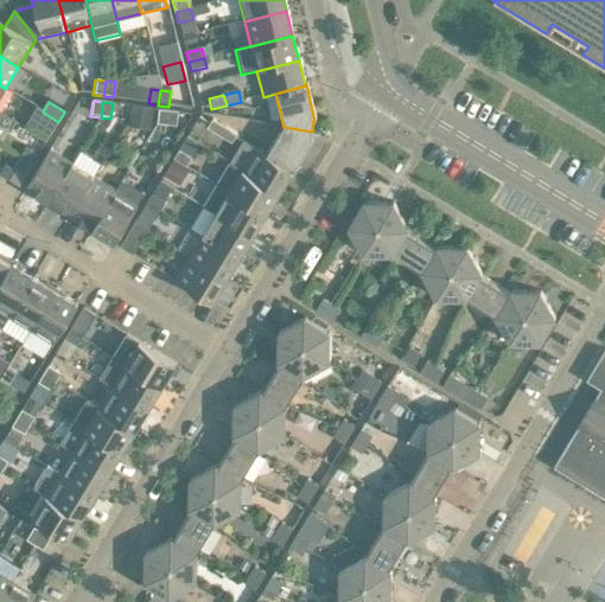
[(152,130),(154,109),(134,108),(131,128),(152,130)]
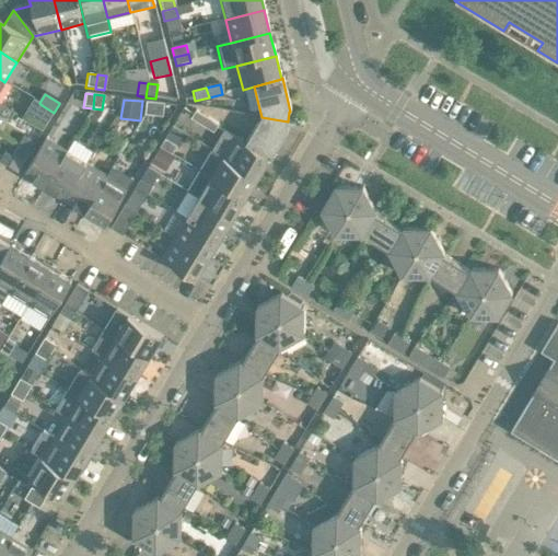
[(39,103),(26,124),(42,132),(49,120),(54,113),(42,105),(39,103)]
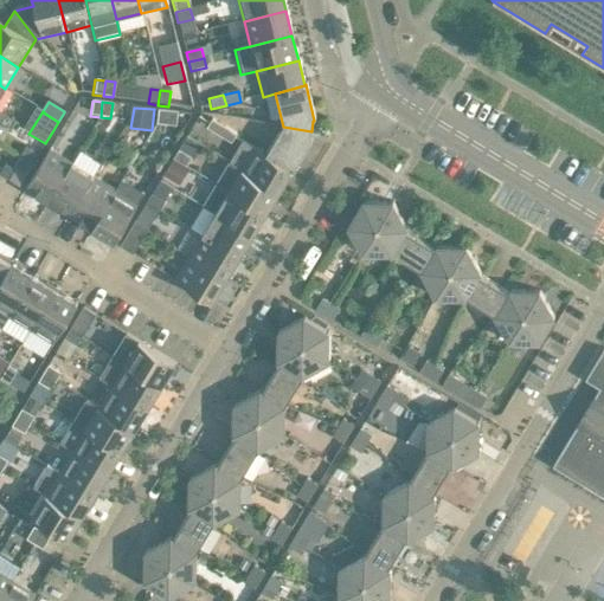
[(186,125),(191,116),(158,111),(156,125),(171,128),(171,123),(186,125)]
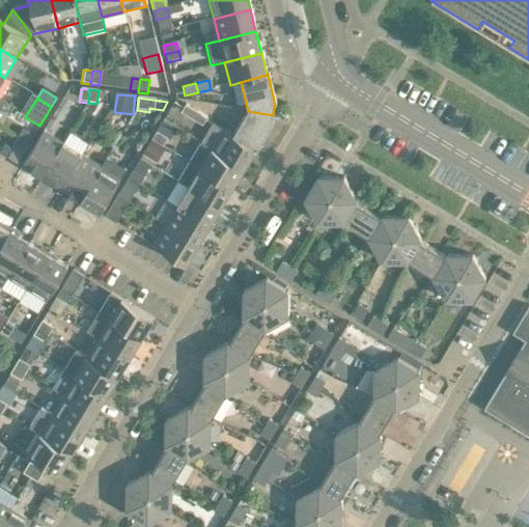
[(185,107),(179,115),(190,121),(195,113),(185,107)]
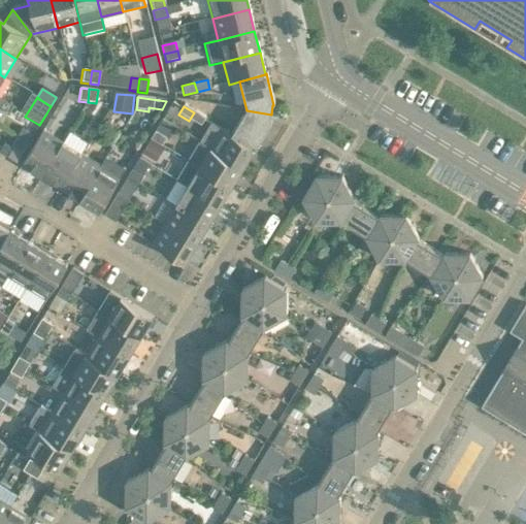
[(247,110),(231,136),(254,151),(253,151),(254,152),(271,124),(269,123),(271,115),(247,110)]
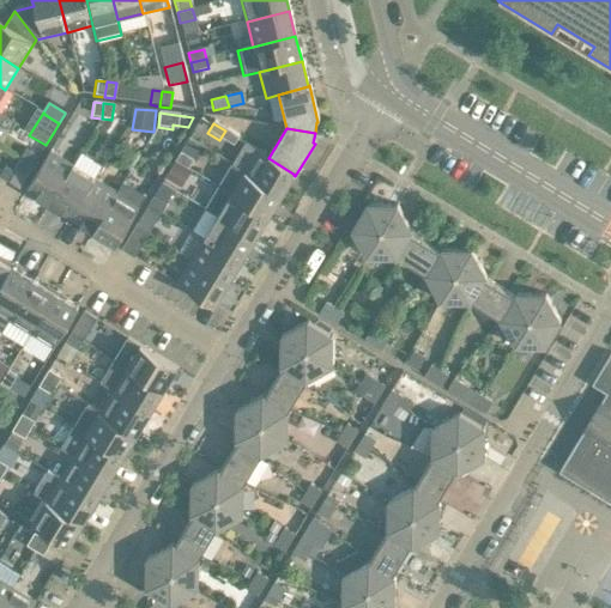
[(233,149),(239,139),(225,131),(219,140),(233,149)]
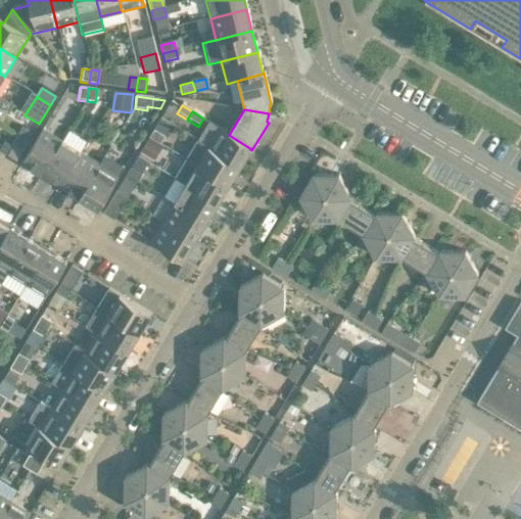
[(251,149),(229,135),(220,129),(219,130),(208,124),(197,142),(239,168),(250,149),(251,149)]
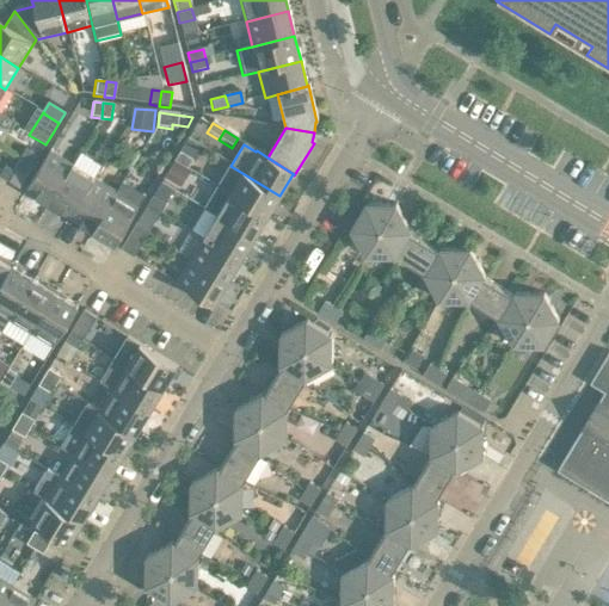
[(37,159),(25,152),(20,159),(32,166),(37,159)]
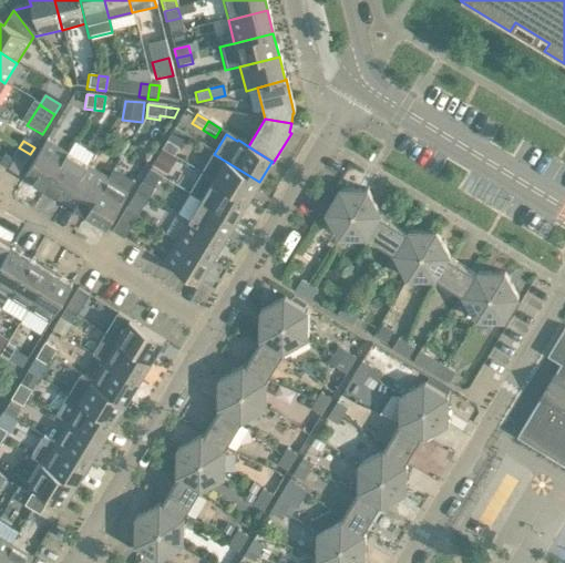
[(45,142),(22,180),(43,192),(67,155),(45,142)]
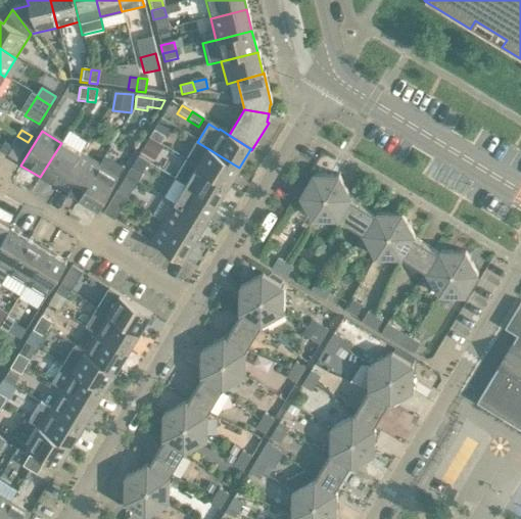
[(164,138),(153,131),(149,139),(160,145),(164,138)]
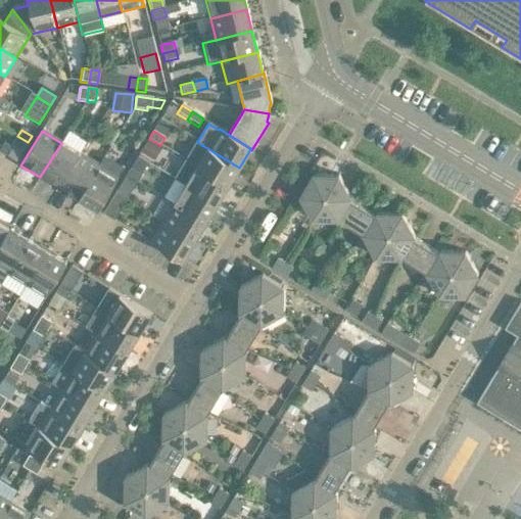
[(12,148),(21,153),(28,142),(17,136),(10,147),(12,148)]
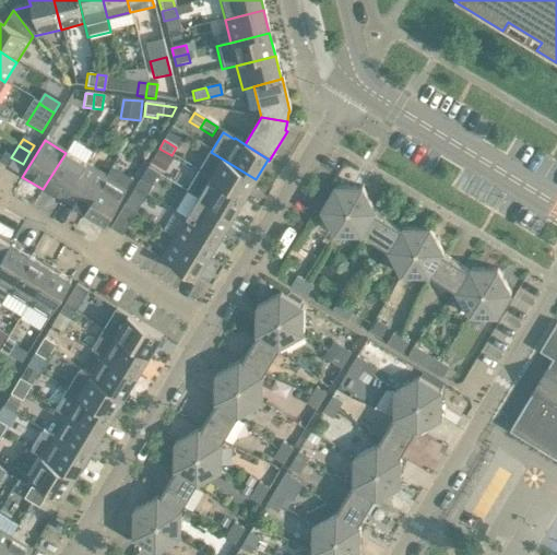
[(151,162),(166,170),(174,157),(172,155),(160,149),(151,162)]
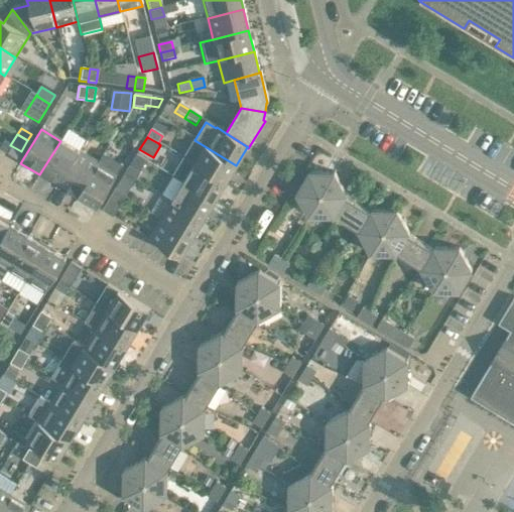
[(236,165),(195,140),(183,158),(225,184),(236,165)]
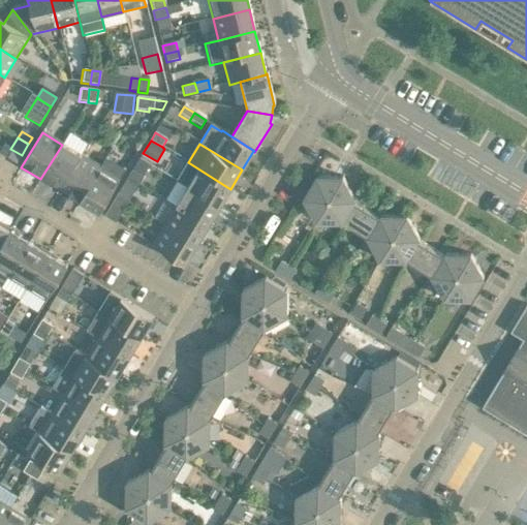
[(62,145),(40,179),(60,190),(81,156),(62,145)]
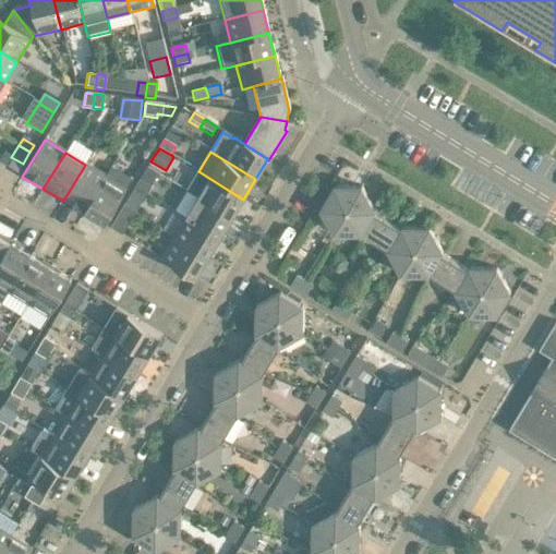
[(23,164),(13,158),(8,167),(16,173),(23,164)]
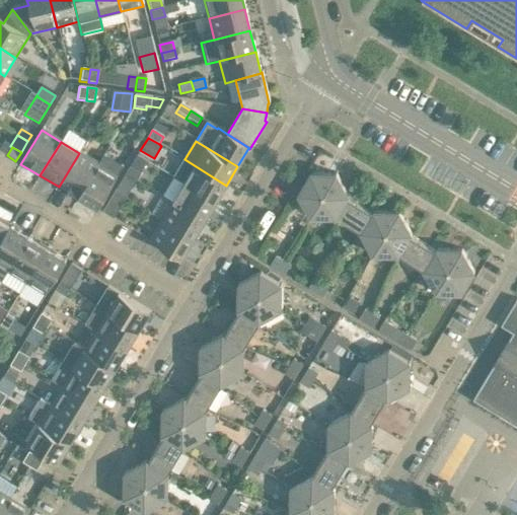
[(79,153),(59,187),(77,199),(98,164),(79,153)]
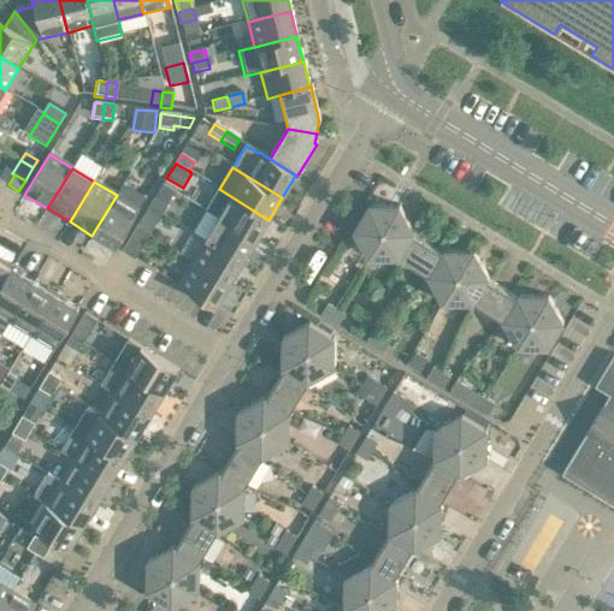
[(163,187),(154,199),(166,206),(173,194),(163,187)]
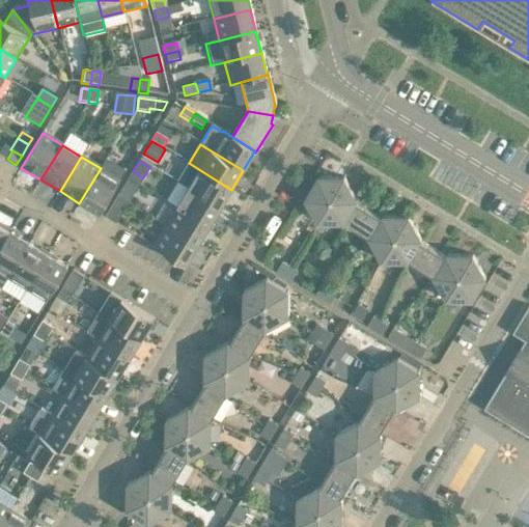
[(231,190),(189,163),(177,183),(188,189),(220,209),(231,190)]
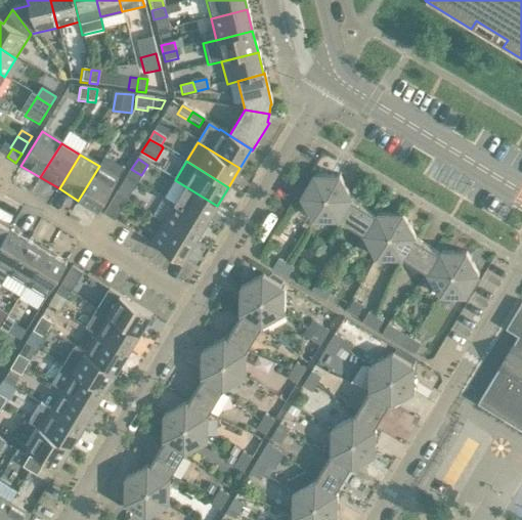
[(97,212),(119,178),(99,166),(78,201),(97,212)]
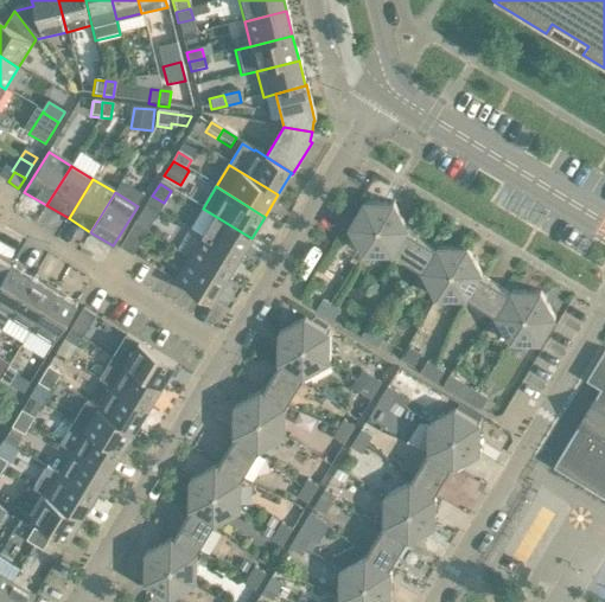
[(164,203),(152,196),(147,204),(160,212),(165,204),(164,203)]
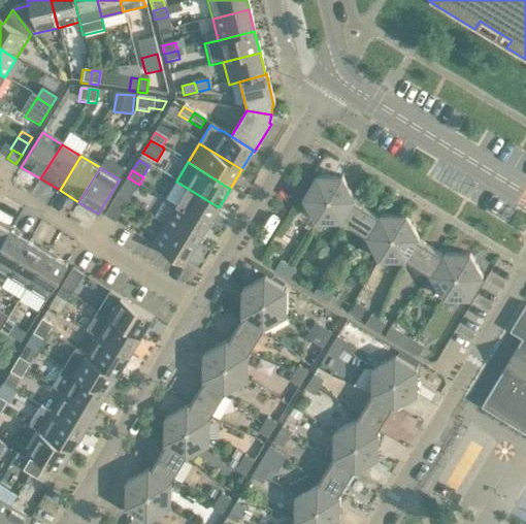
[(139,185),(128,177),(123,185),(135,192),(139,185)]
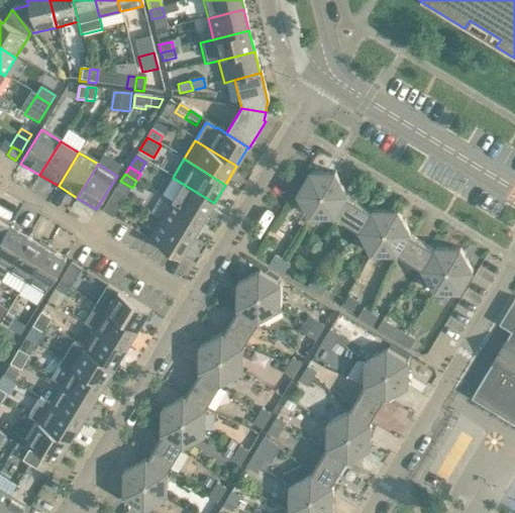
[(334,175),(309,175),(296,195),(308,217),(334,175)]
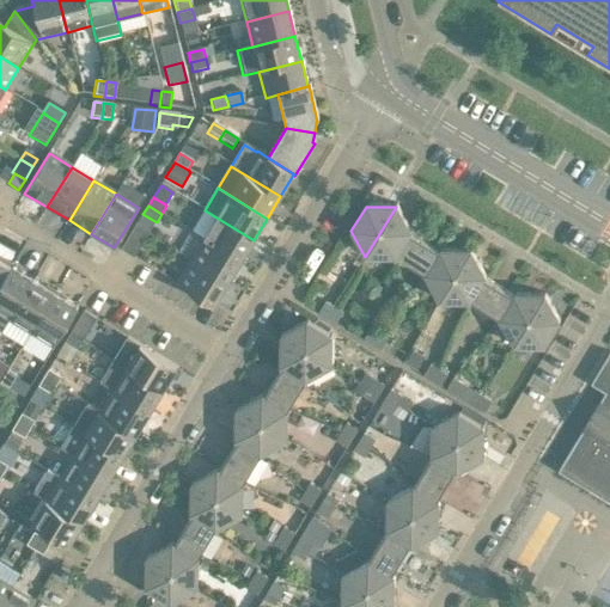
[(395,258),(409,235),(410,233),(396,207),(365,257),(395,258)]
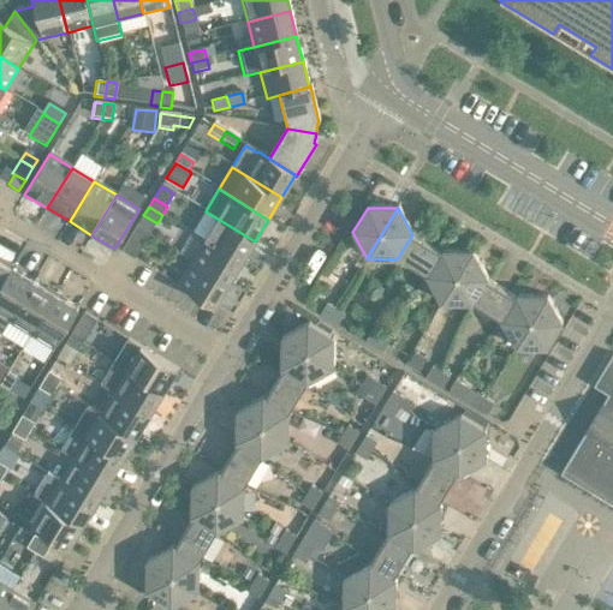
[(218,219),(206,211),(192,233),(204,241),(242,264),(255,241),(218,219)]
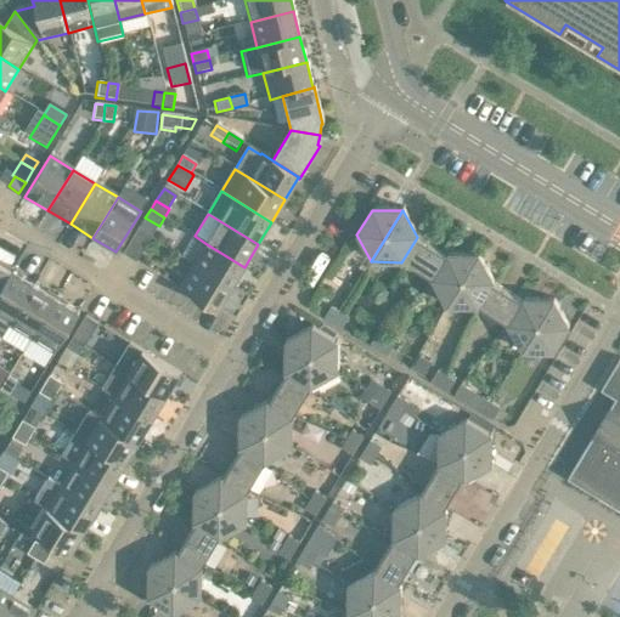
[(123,255),(136,264),(152,238),(139,230),(123,255)]
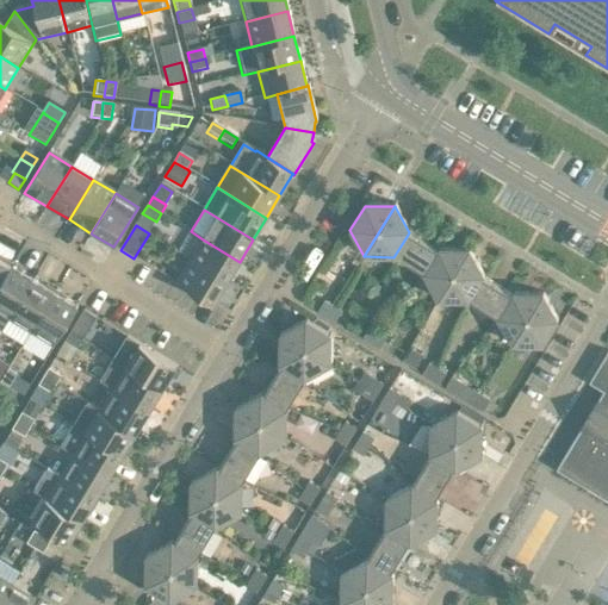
[(438,251),(408,235),(394,257),(423,275),(438,251)]
